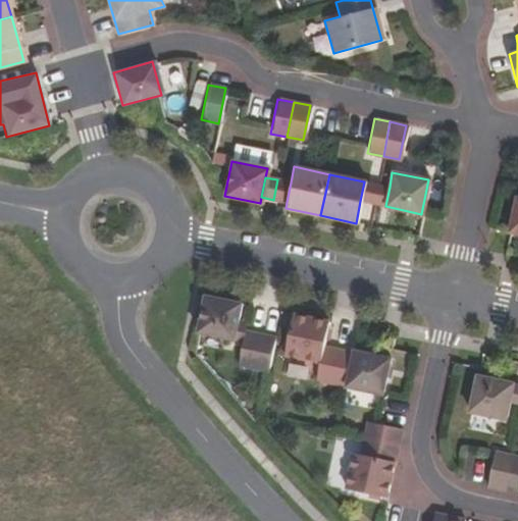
[(291,183),(277,179),(273,200),(287,202),(291,183)]
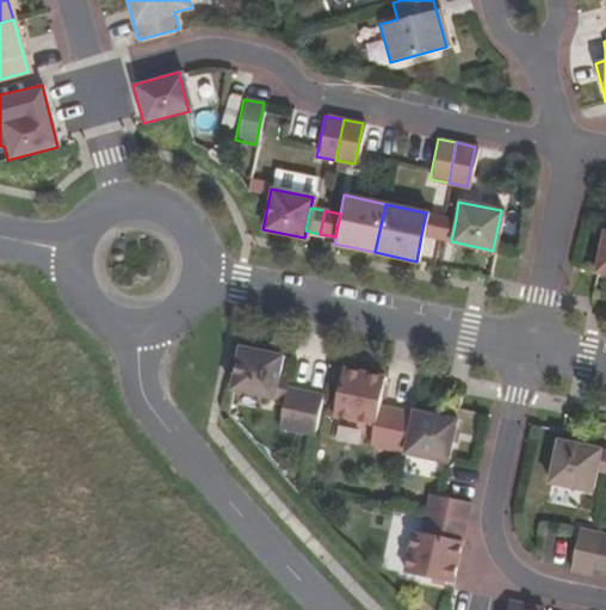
[(441,215),(426,213),(421,235),(437,239),(441,215)]
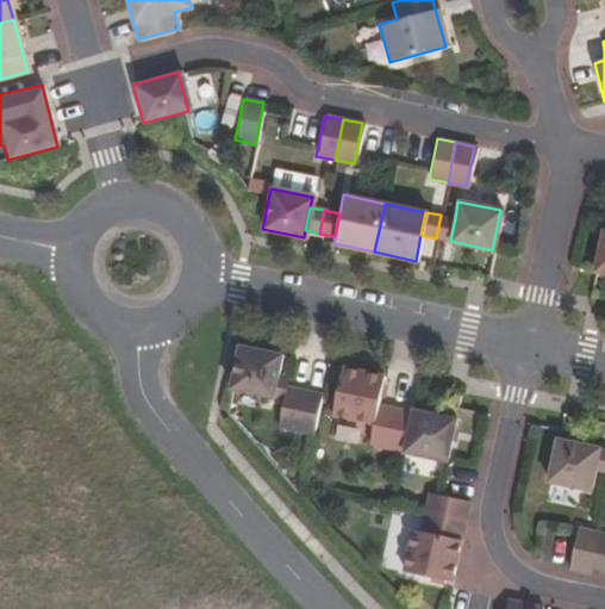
[(455,218),(441,215),(436,238),(450,241),(455,218)]
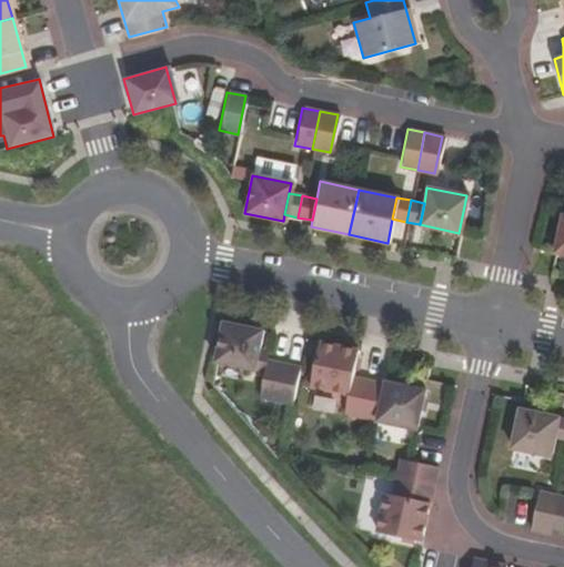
[(563,214),(561,214),(553,253),(563,254),(563,214)]
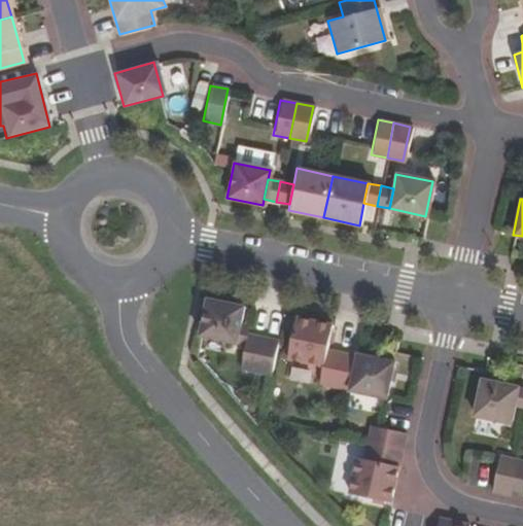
[(206,299),(198,336),(235,343),(238,325),(242,306),(206,299)]
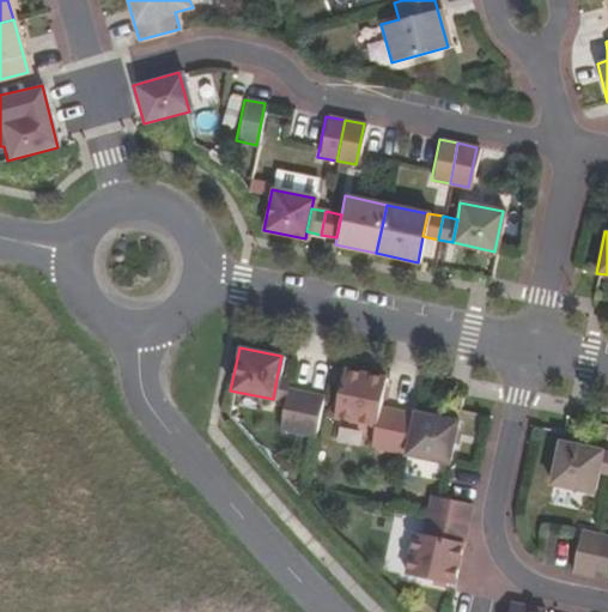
[(384,377),(342,369),(332,418),(374,426),(370,447),(403,454),(412,413),(378,407),(384,377)]
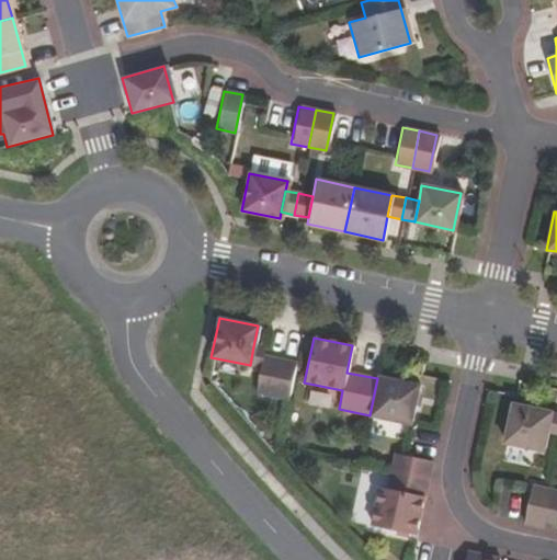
[(263,349),(253,346),(250,365),(259,367),(261,356),(263,349)]
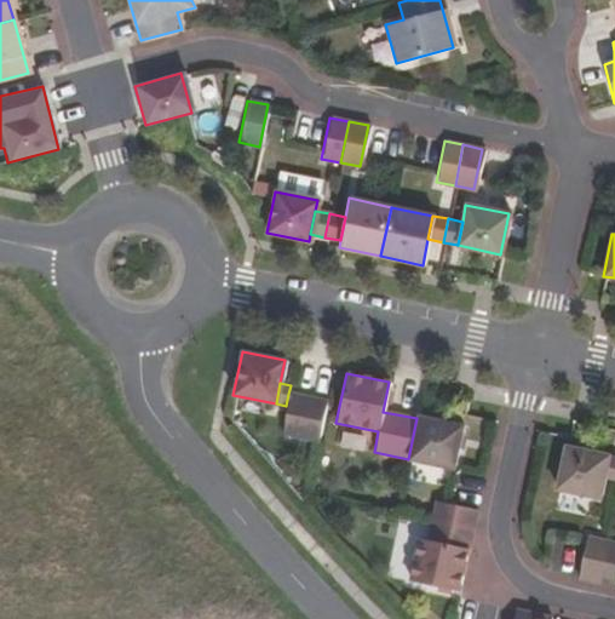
[(288,394),(286,406),(281,433),(316,440),(325,401),(288,394)]
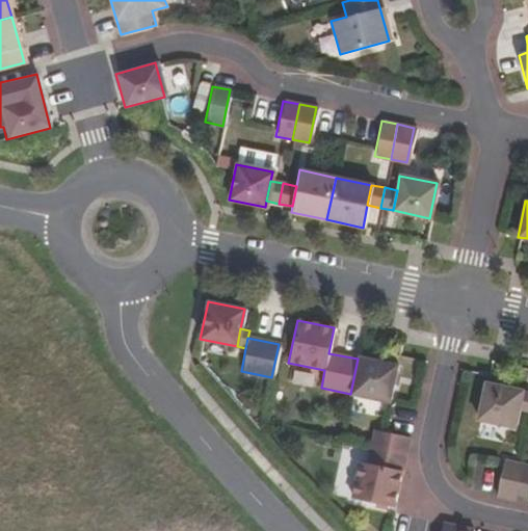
[(396,364),(359,356),(358,359),(350,394),(388,402),(396,364)]
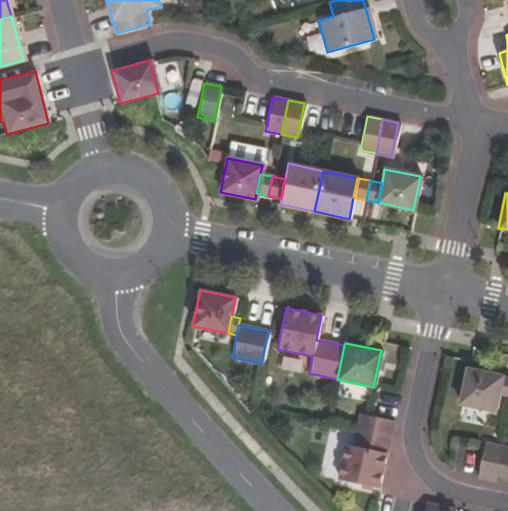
[(498,394),(502,375),(466,368),(458,404),(494,411),(498,394)]
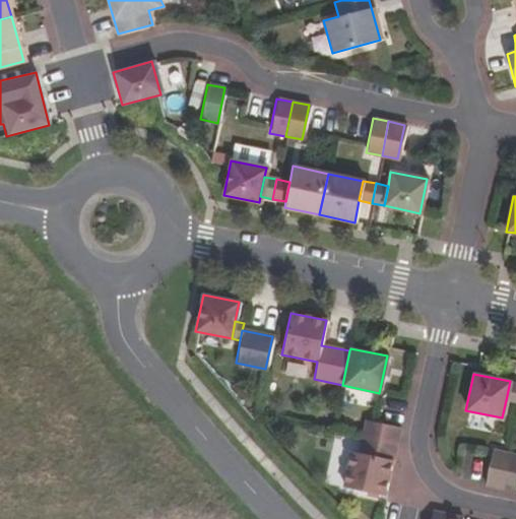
[(515,382),(510,381),(506,400),(515,401),(515,382)]
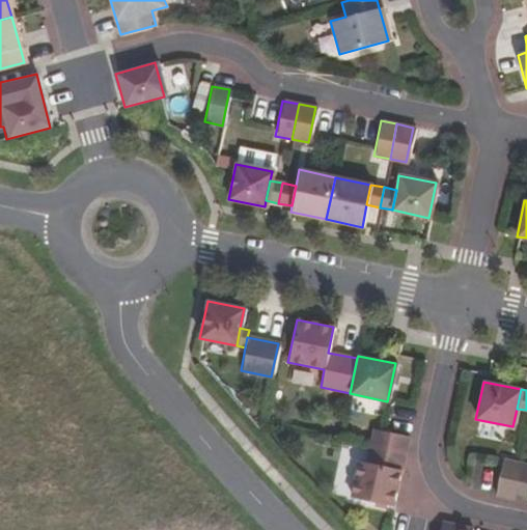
[(369,446),(403,453),(407,436),(372,428),(369,446)]
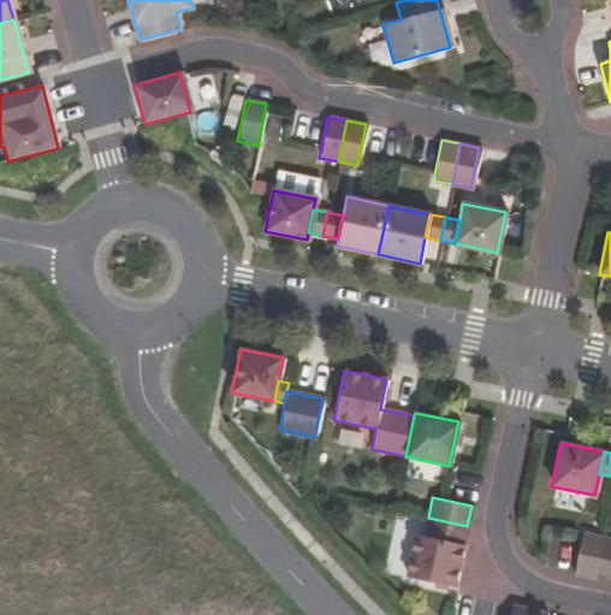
[(467,526),(428,518),(423,538),(415,536),(407,577),(454,586),(467,526)]
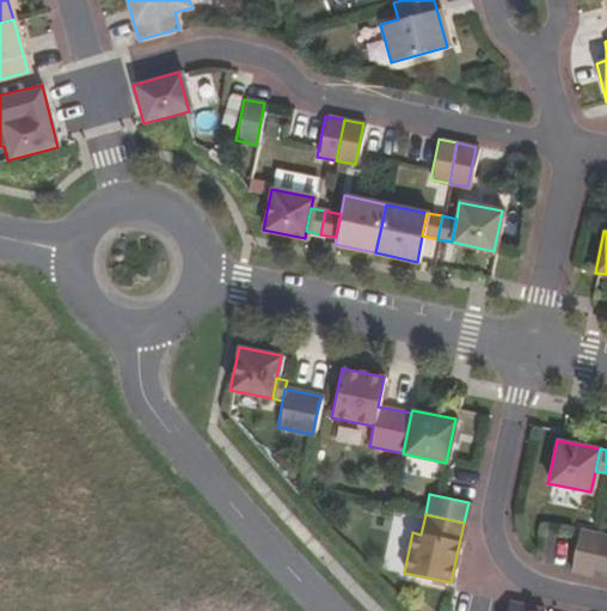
[(596,533),(578,530),(569,570),(588,574),(596,533)]
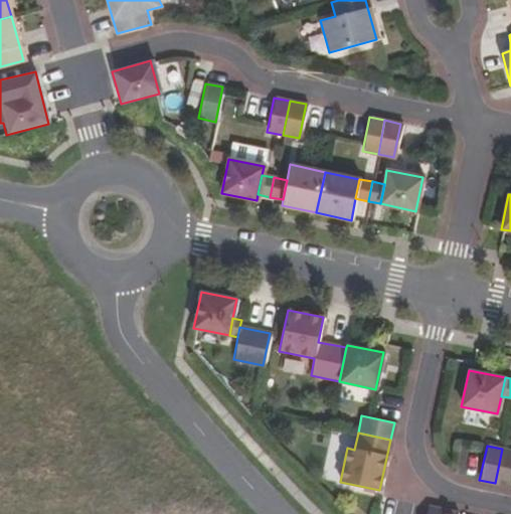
[(495,483),(510,486),(510,451),(503,449),(502,449),(495,483)]
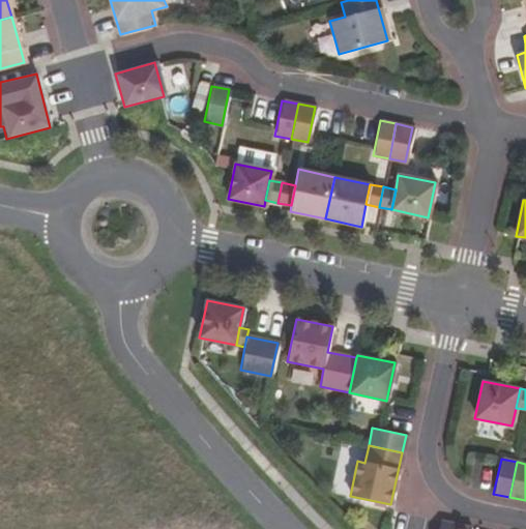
[(481,468),(477,488),(492,490),(496,470),(481,468)]
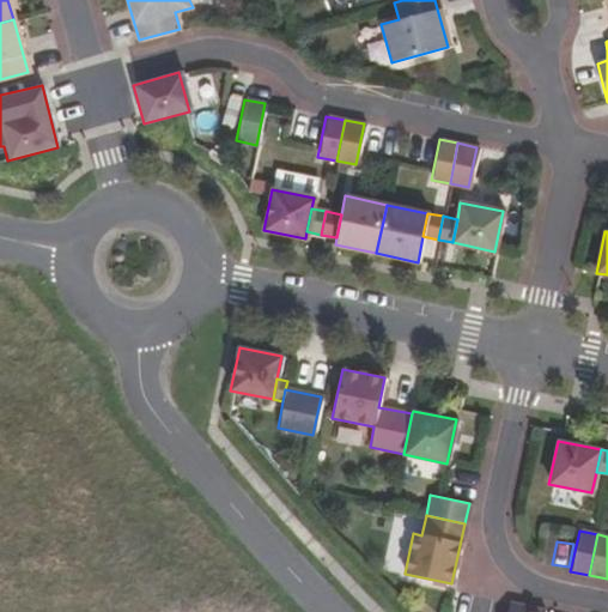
All buildings are outlined.
